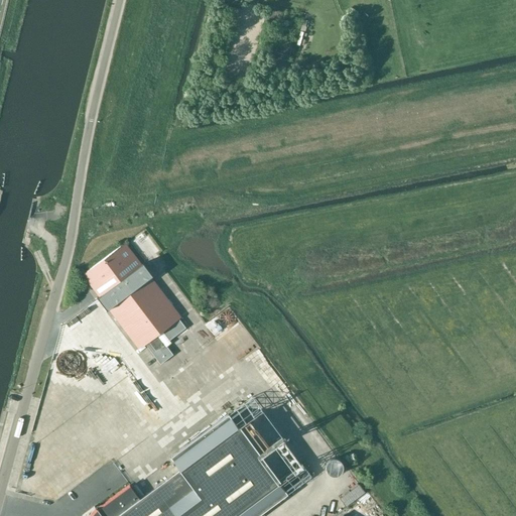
[(140,346),(145,342),(161,364),(173,355),(167,347),(171,343),(170,341),(185,329),(179,318),(181,316),(126,244),(96,268),(111,288),(99,297),(108,309),(112,306),(135,338),(134,338),(140,346)]
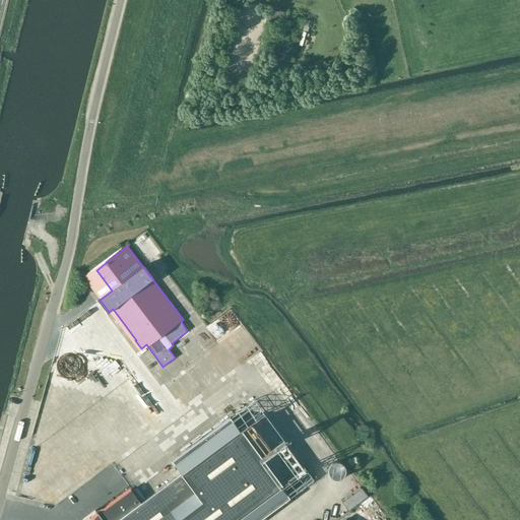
[(209,365),(212,366),(215,366),(218,363),(218,361),(218,358),(216,354),(213,353),(210,354),(207,356),(206,360),(207,363),(209,365)]
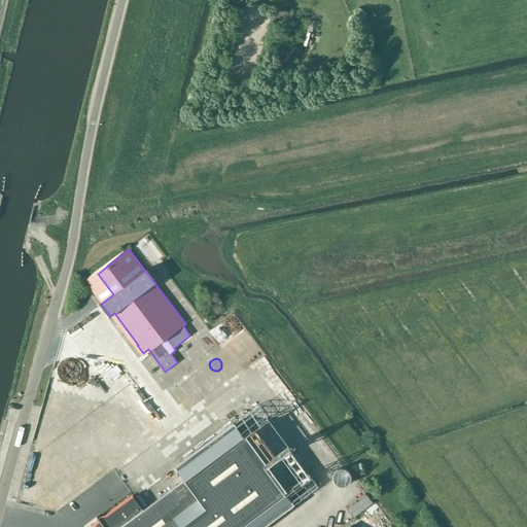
[(192,389),(197,389),(199,388),(201,386),(202,384),(202,381),(200,378),(197,377),(194,377),(190,379),(189,383),(190,386),(192,389)]
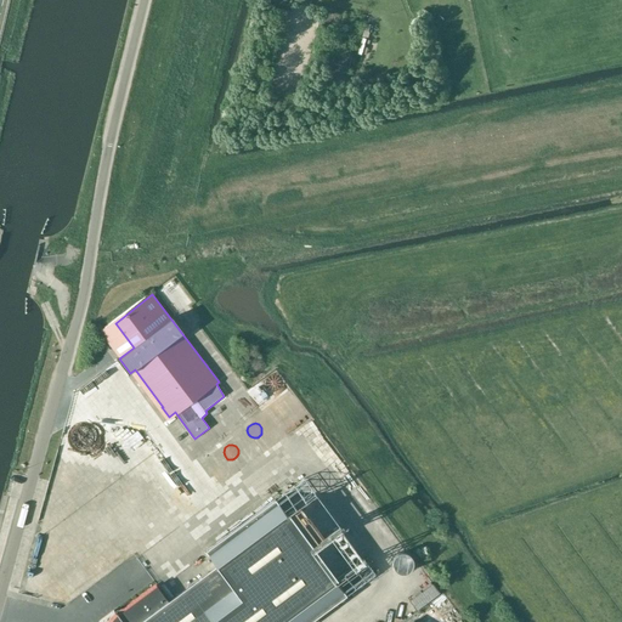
[(123,480),(128,481),(133,481),(136,479),(140,476),(142,473),(142,468),(141,463),(139,458),(134,456),(128,454),(123,457),(119,461),(117,465),(116,471),(118,476),(123,480)]
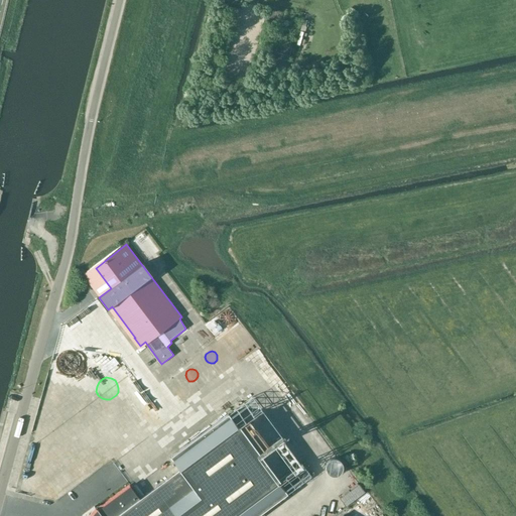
[(131,409),(135,409),(139,408),(142,406),(144,403),(145,399),(145,396),(143,392),(140,389),(136,387),(132,387),(128,389),(125,393),(123,397),(124,402),(127,406),(131,409)]
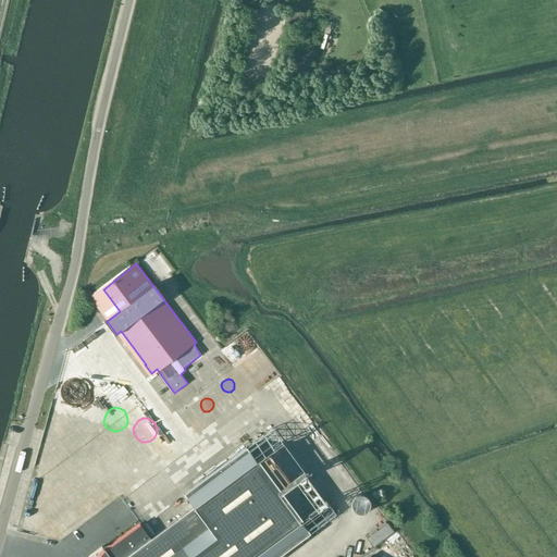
[(85,443),(90,443),(95,442),(98,438),(100,434),(100,430),(99,425),(96,422),(91,420),(87,419),(83,420),(79,423),(77,428),(76,432),(77,437),(81,441),(85,443)]
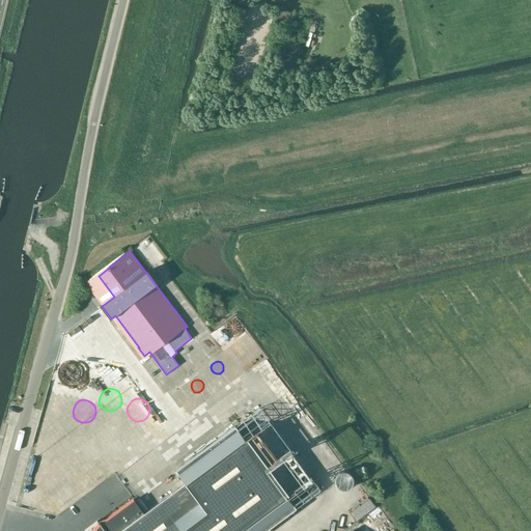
[(111,437),(115,439),(119,439),(123,438),(127,435),(129,430),(130,426),(128,422),(124,418),(120,416),(115,416),(111,418),(108,421),(107,425),(107,429),(108,434),(111,437)]
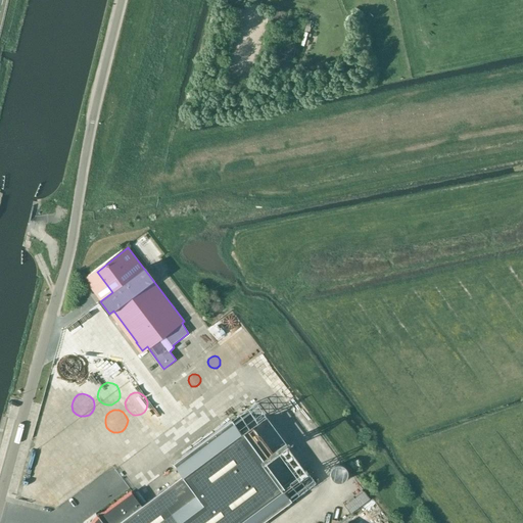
[(50,433),(55,432),(59,430),(62,425),(62,420),(60,416),(57,412),(52,411),(47,412),(43,415),(41,419),(41,424),(43,428),(46,431),(50,433)]
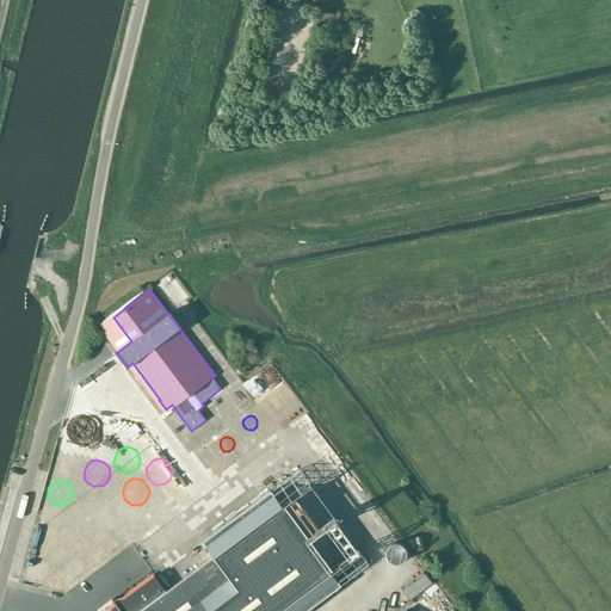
[(154,576),(115,605),(113,606),(112,608),(111,609),(110,610),(109,610),(306,610),(340,586),(270,491),(202,542),(213,556),(165,592),(154,576)]
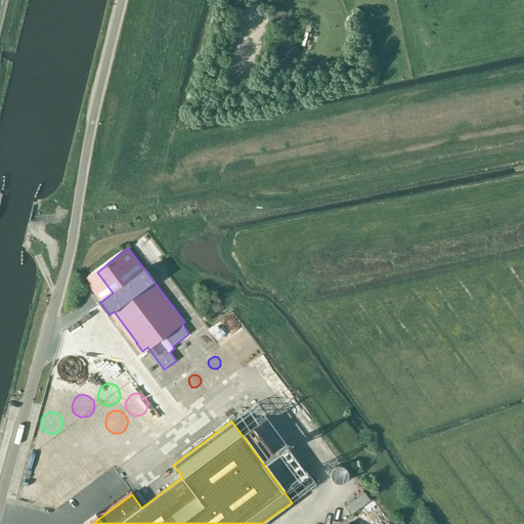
[(72,442),(76,444),(80,444),(82,443),(83,442),(86,440),(88,436),(89,432),(88,428),(85,424),(81,422),(76,422),(72,423),(69,426),(67,430),(67,435),(69,439),(72,442)]
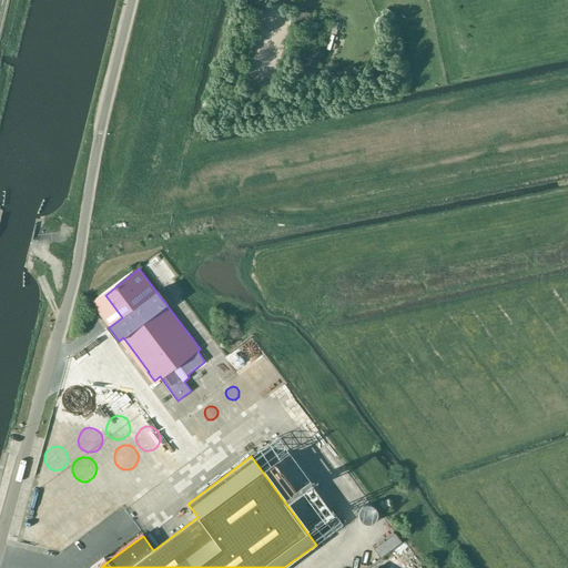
[(310,503),(311,506),(314,509),(318,510),(323,509),(326,507),(328,503),(328,498),(327,494),(323,490),(318,490),(314,492),(311,494),(308,498),(310,503)]
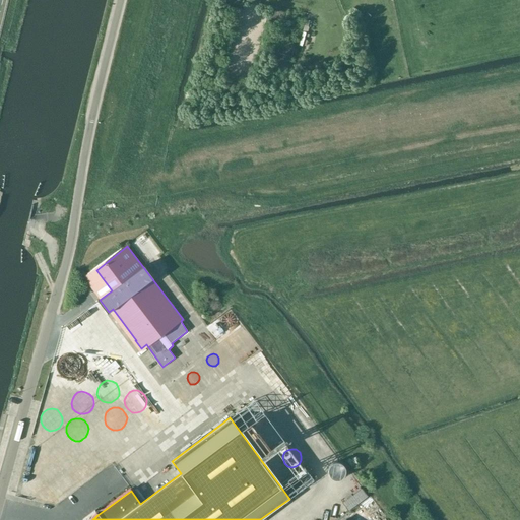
[(319,491),(322,494),(326,497),(331,497),(335,496),(339,492),(341,488),(341,482),(339,478),(336,475),(331,473),(326,473),(323,475),(320,478),(318,482),(318,486),(319,491)]
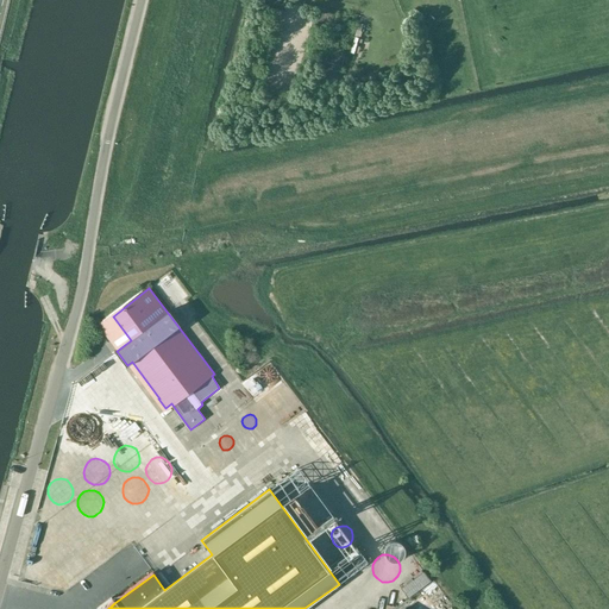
[(74,575),(75,560),(48,559),(46,575),(61,576),(60,584),(68,585),(68,573),(74,575)]
